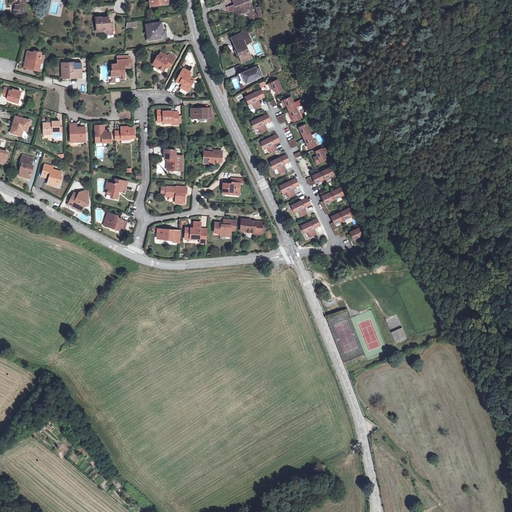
[(25,2),(25,0),(10,0),(11,4),(15,4),(15,15),(25,15),(25,2)]
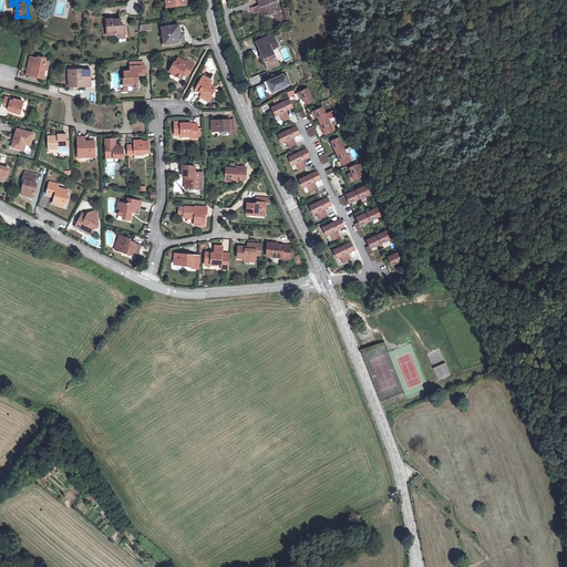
[(257,0),(260,7),(259,7),(260,11),(264,18),(272,14),(280,11),(281,11),(279,4),(277,4),(276,1),(278,0),(257,0)]
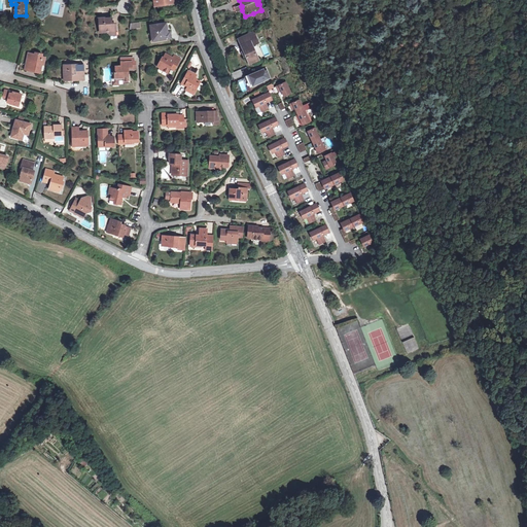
[(260,10),(253,13),(255,16),(256,16),(259,23),(272,15),(271,14),(273,13),(271,10),(270,10),(268,7),(265,9),(267,14),(262,16),(260,10)]
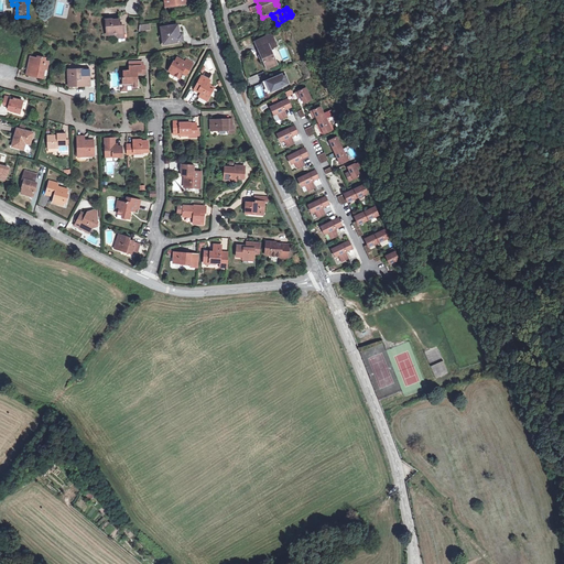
[(118,35),(123,34),(123,25),(120,25),(120,20),(112,20),(112,19),(107,20),(107,33),(112,32),(116,35),(118,35)]
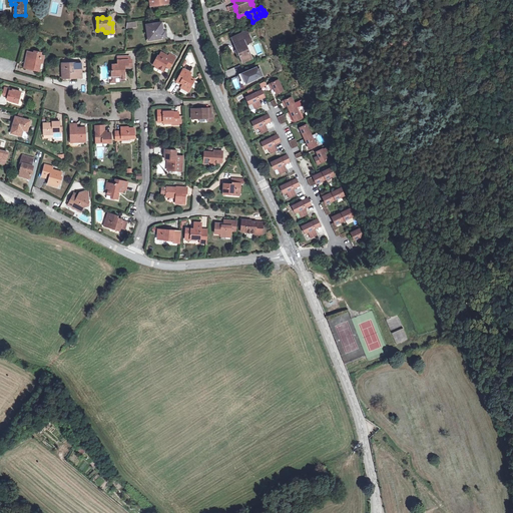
[(166,37),(164,22),(146,25),(148,40),(166,37)]
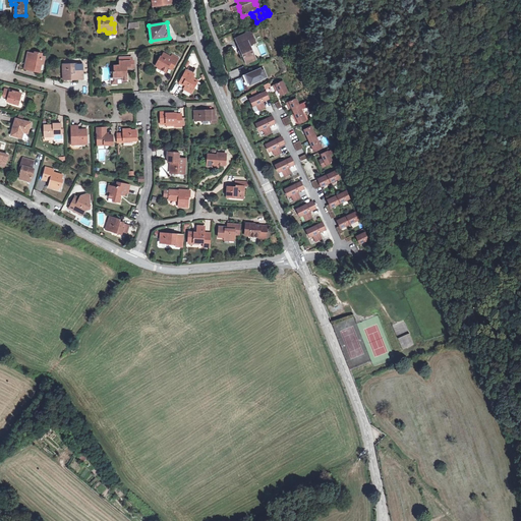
[(255,42),(251,32),(240,37),(242,44),(239,45),(246,62),(252,60),(253,62),(256,60),(249,45),(255,42)]
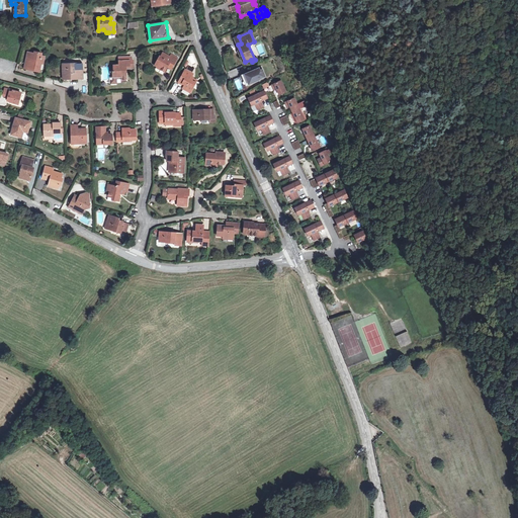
[(42,64),(45,57),(40,56),(40,54),(34,52),(34,54),(28,53),(26,60),(28,60),(26,69),(39,72),(41,64),(42,64)]
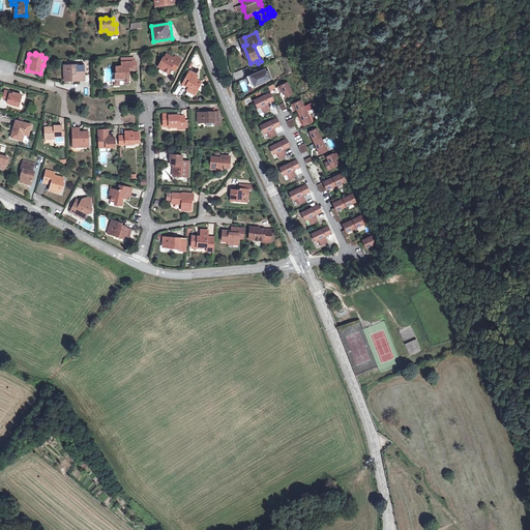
[(176,68),(181,59),(175,56),(174,58),(166,54),(163,61),(162,61),(159,66),(165,69),(164,71),(168,74),(172,67),(172,66),(176,68)]
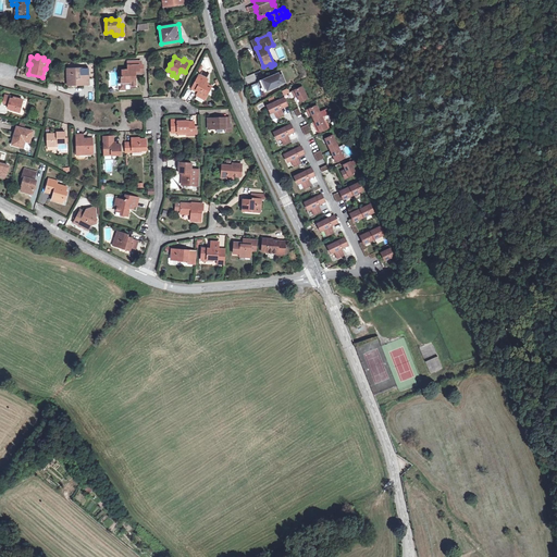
[(140,65),(140,62),(127,62),(127,71),(122,72),(122,76),(121,76),(122,83),(119,83),(119,90),(125,90),(125,89),(131,88),(131,86),(136,86),(136,77),(135,74),(135,72),(139,72),(139,74),(144,73),(144,65),(140,65)]
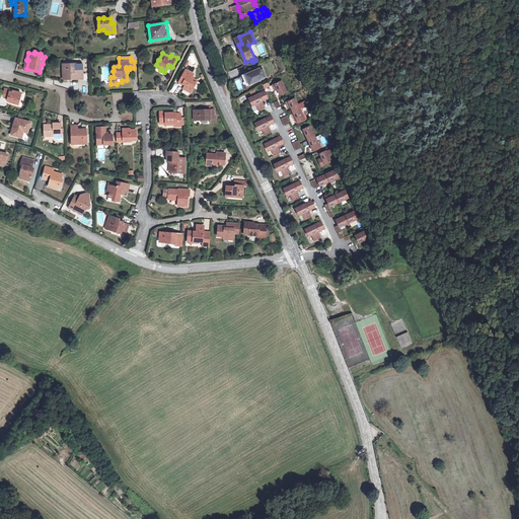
[(83,79),(82,64),(64,65),(64,74),(65,74),(66,79),(83,79)]
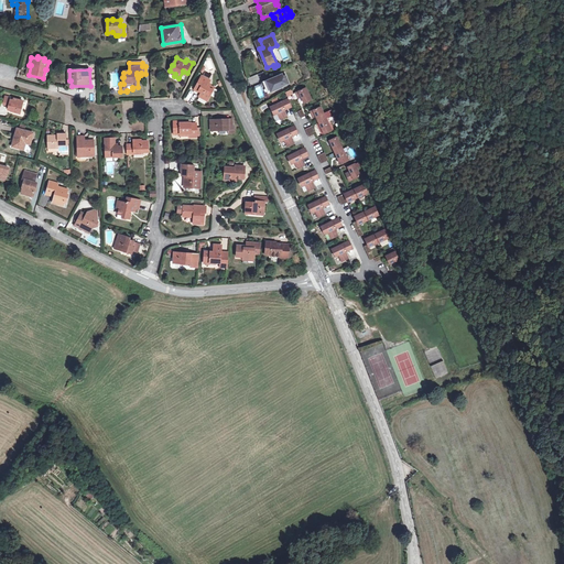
[(284,74),(263,83),(268,93),(281,87),(280,87),(289,84),(284,74)]
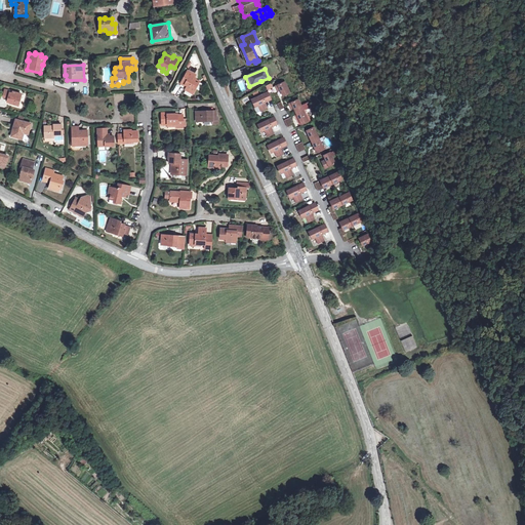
[(194,93),(199,84),(195,82),(197,79),(195,78),(197,75),(195,74),(190,72),(189,71),(182,84),(185,85),(185,84),(188,85),(186,89),(194,93)]
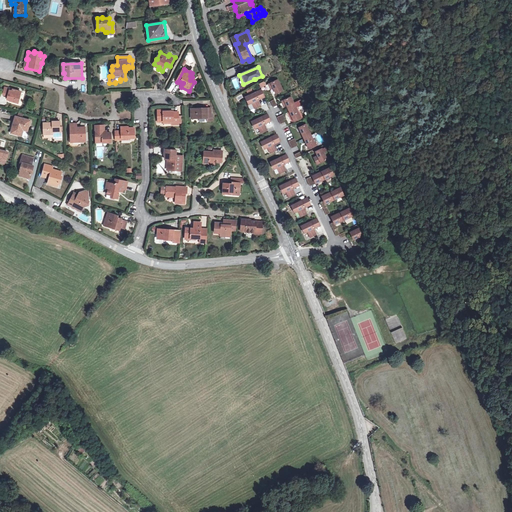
[(271,89),(273,88),(276,94),(283,90),(278,80),(269,84),(271,89)]
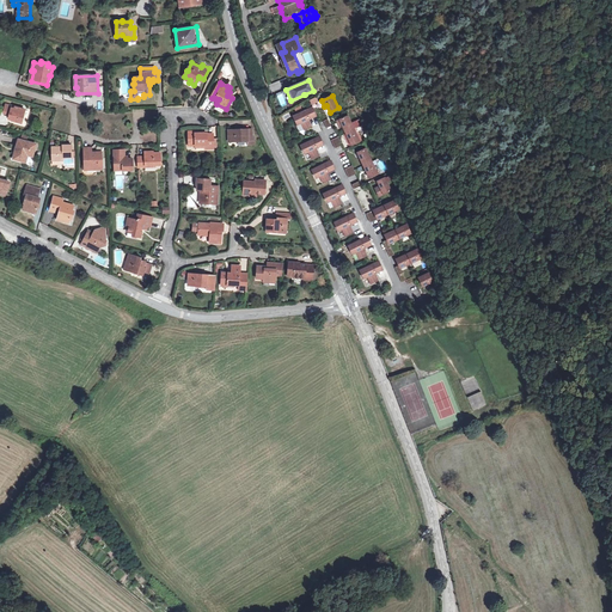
[(22,121),(25,110),(6,105),(4,114),(8,115),(10,115),(10,118),(8,120),(17,121),(17,120),(22,121)]
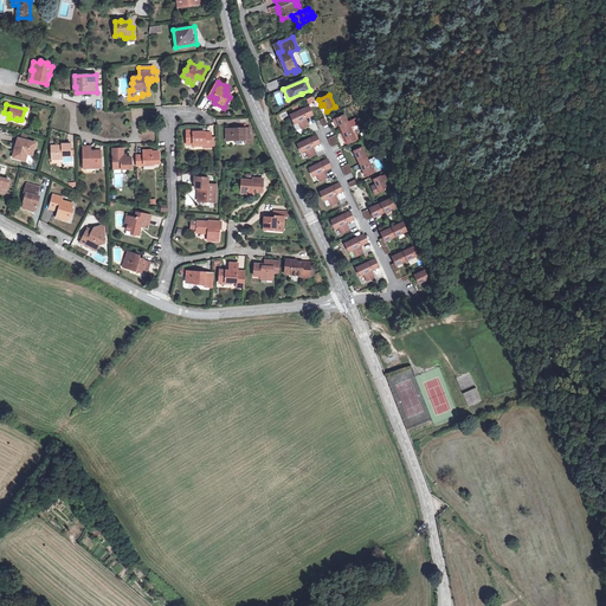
[(307,116),(313,114),(309,107),(290,115),(295,123),(298,122),(302,128),(309,126),(305,117),(304,115),(305,114),(307,116)]
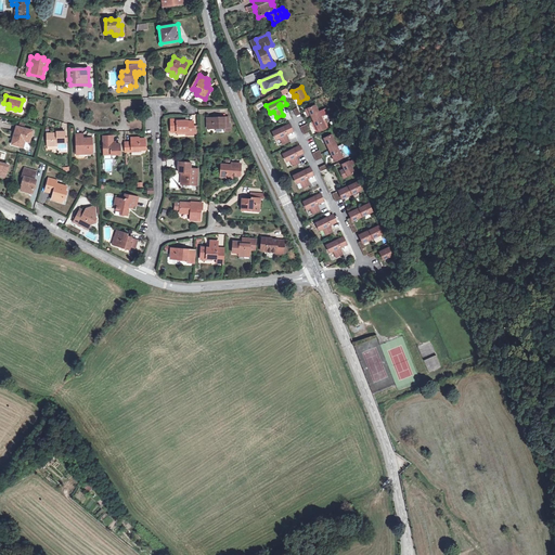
[(318,128),(319,132),(326,128),(325,125),(315,105),(308,108),(306,110),(308,115),(311,114),(318,128)]
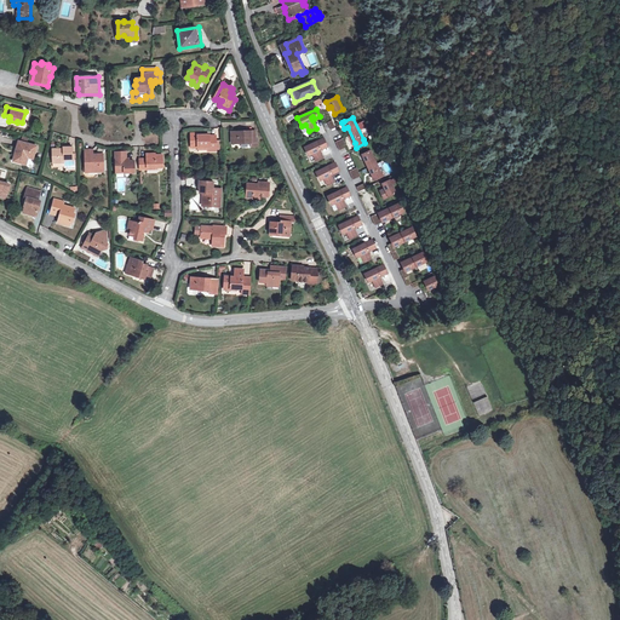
[(256,142),(254,132),(231,132),(233,144),(251,143),(251,147),(257,147),(257,142),(256,142)]
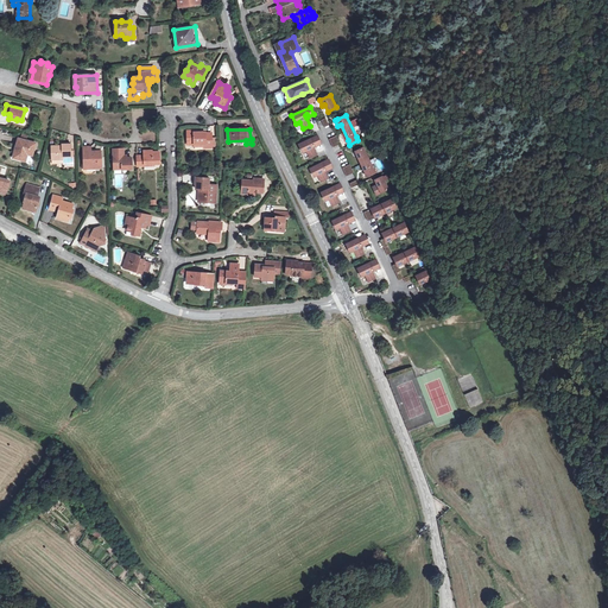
[(211,149),(211,134),(206,135),(206,133),(194,133),(194,132),(188,133),(188,145),(195,145),(204,145),(204,147),(204,149),(211,149)]
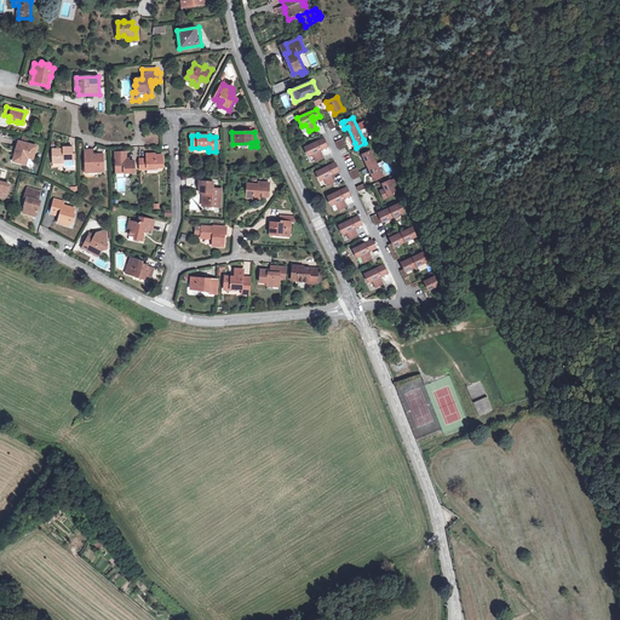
[(322,149),(327,147),(323,138),(305,148),(309,156),(313,154),(316,161),(323,158),(320,149),(319,147),(321,145),(322,149)]
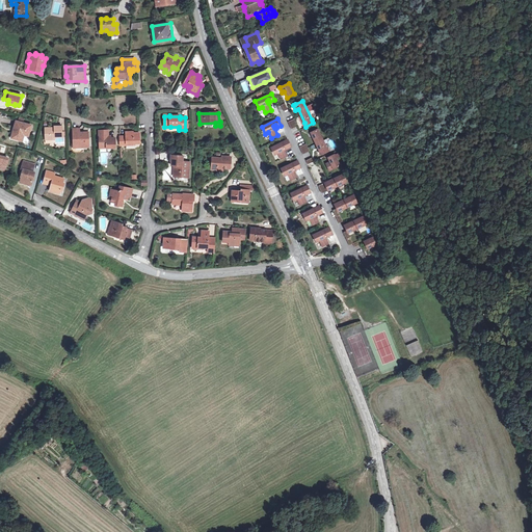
[(288,122),(291,129),(298,126),(294,118),(288,122)]
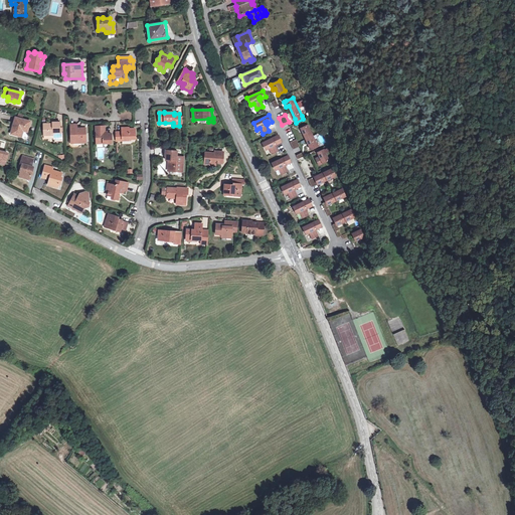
[(27,132),(30,122),(15,118),(11,134),(16,136),(17,133),(22,134),(23,131),(27,132)]
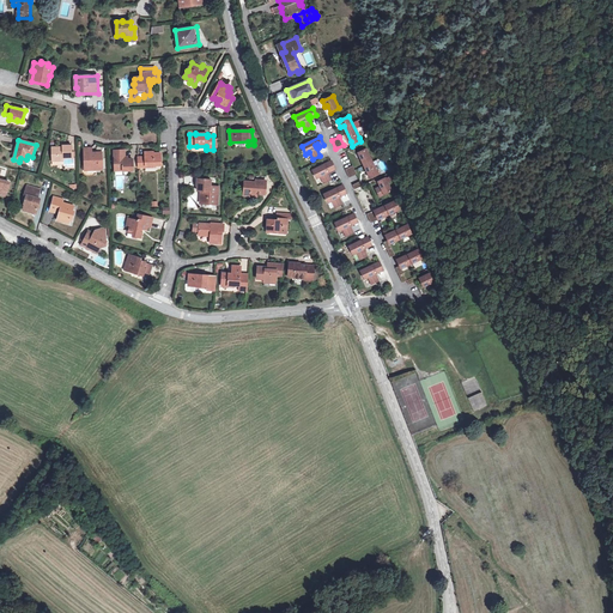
[(72,158),(72,146),(62,146),(62,147),(62,150),(52,150),(52,162),(53,161),(64,161),(64,158),(72,158)]
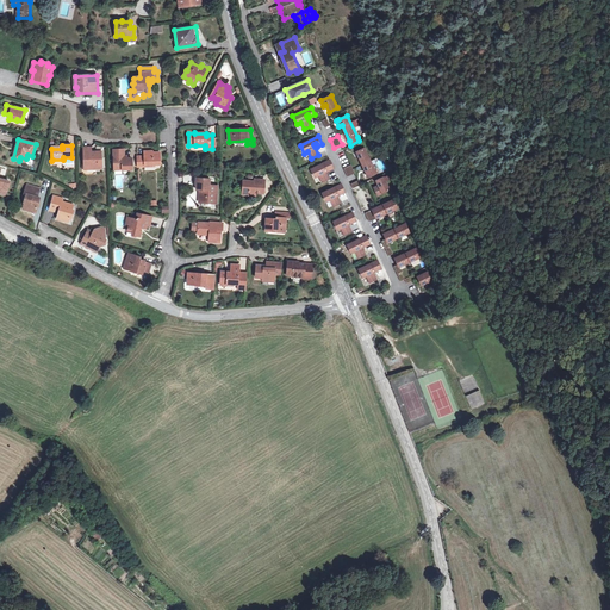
[(92,153),(92,148),(83,148),(85,165),(87,165),(88,169),(103,168),(101,153),(92,153)]
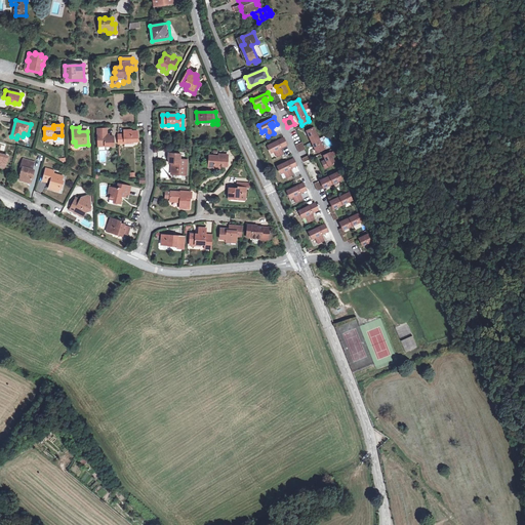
[(315,150),(317,153),(324,150),(323,147),(314,127),(307,131),(315,150)]
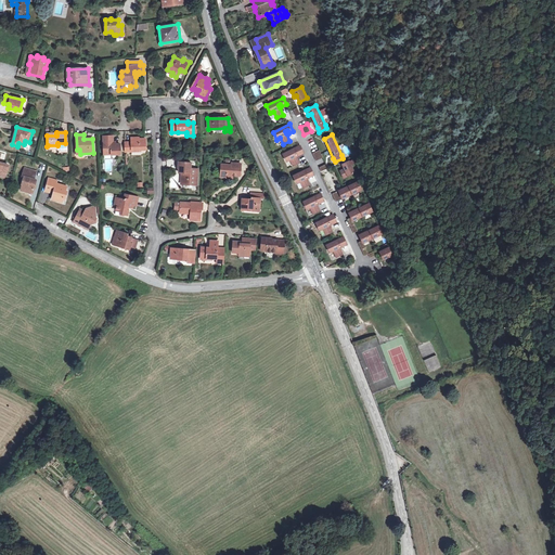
[(113,142),(112,137),(103,137),(104,153),(111,153),(111,155),(120,154),(119,144),(116,144),(113,144),(113,142)]
